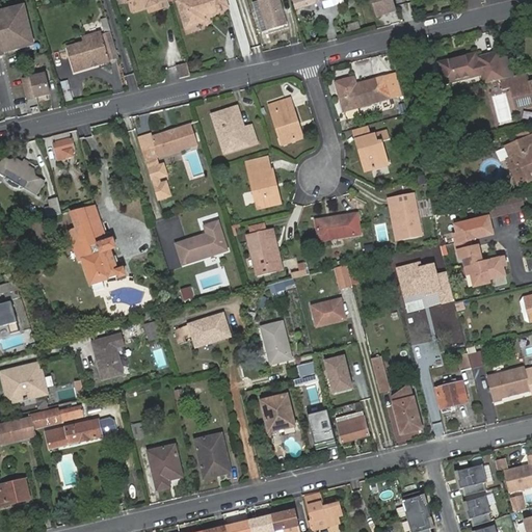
[(152,6),(154,11),(169,6),(166,0),(125,0),(126,2),(129,1),(132,12),(148,7),(152,6)]
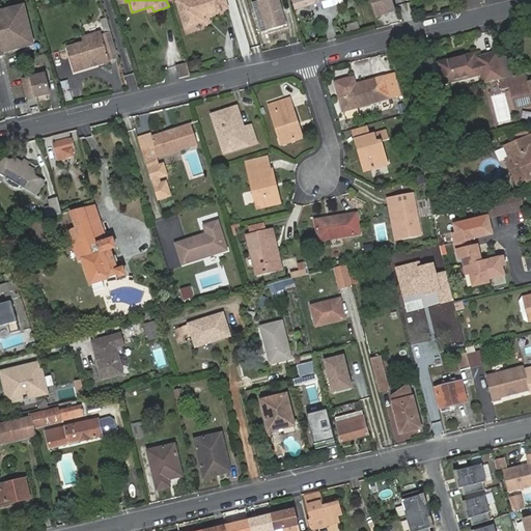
[(182,0),(178,1),(187,26),(205,21),(203,16),(227,8),(225,0),(182,0)]
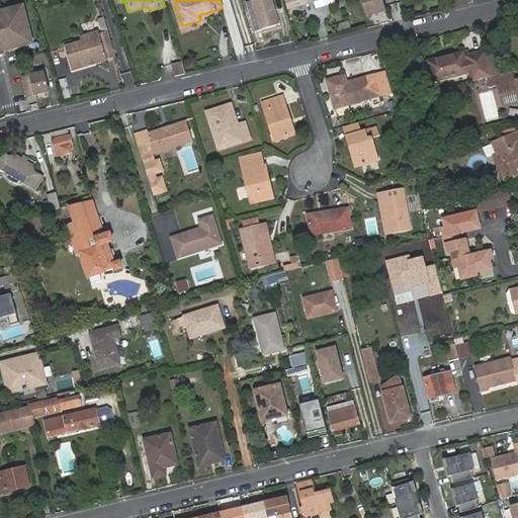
[(251,0),(252,1),(260,28),(278,23),(271,0),(251,0)]
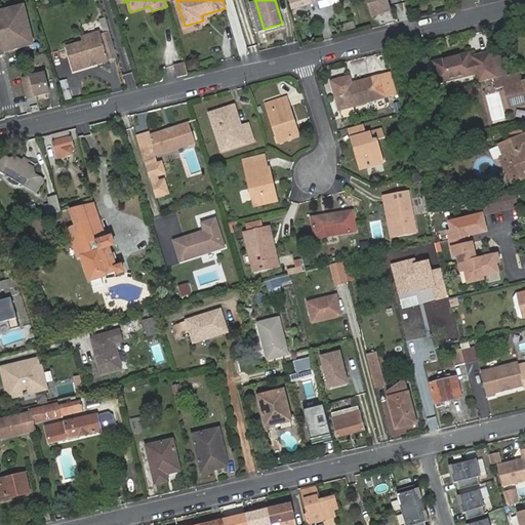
[(290,0),(293,9),(322,0),(290,0)]
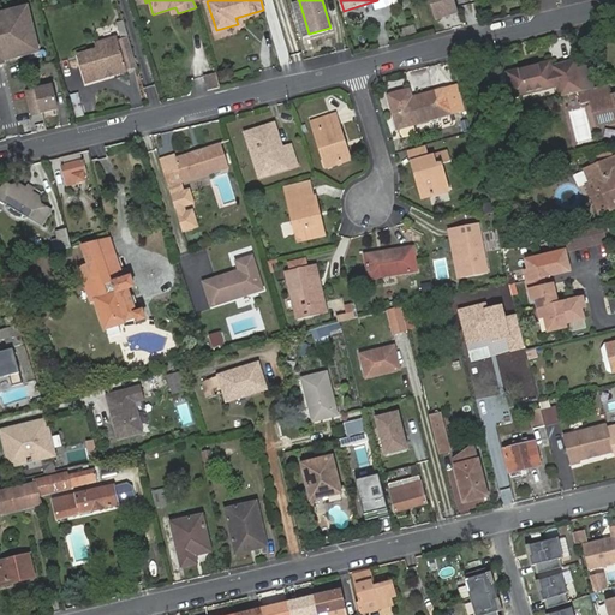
[(453,0),(429,0),(435,19),(458,12),(453,0)]
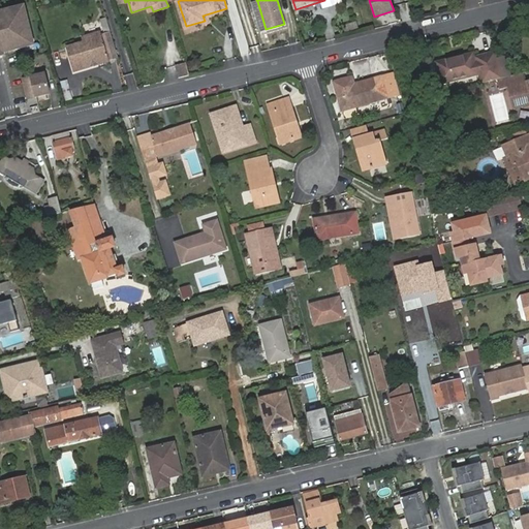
[(260,31),(266,29),(257,1),(251,2),(260,31)]
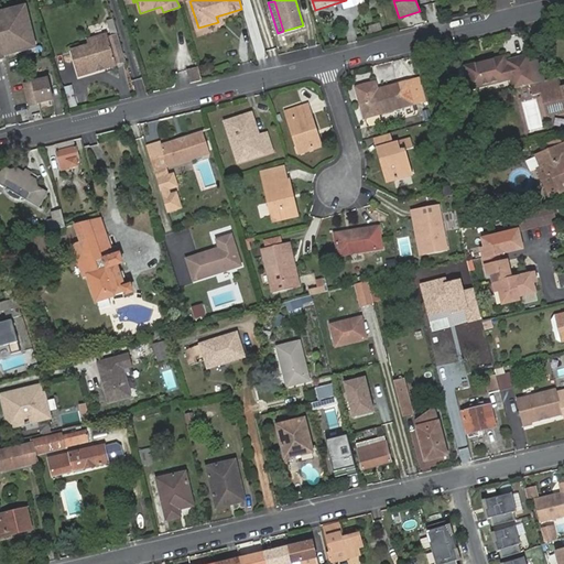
[(0,56),(15,53),(14,47),(35,43),(25,6),(0,11),(0,56)]
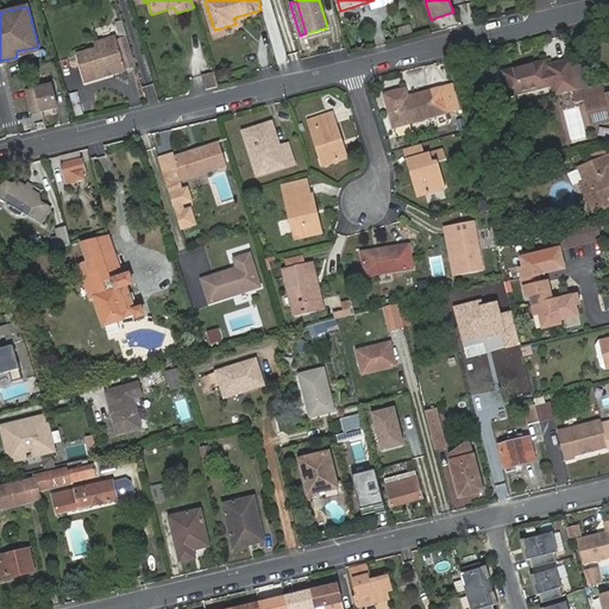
[(125,32),(121,20),(115,23),(119,35),(125,32)]
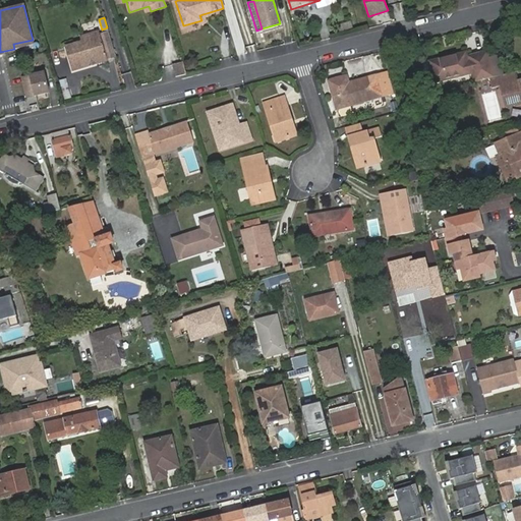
[(115,54),(108,32),(99,35),(98,33),(81,38),(83,42),(67,47),(74,70),(107,60),(106,57),(115,54)]
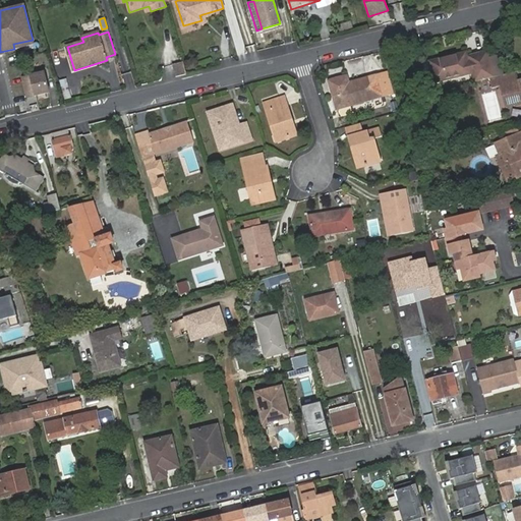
[(14,49),(33,45),(32,40),(13,44),(14,49)]
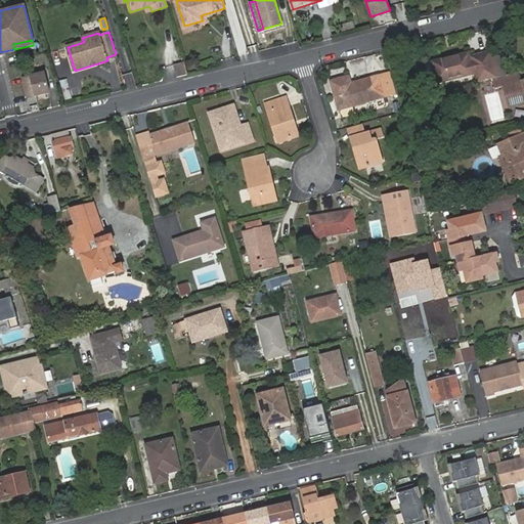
[(519,63),(523,61),(520,44),(514,45),(519,63)]
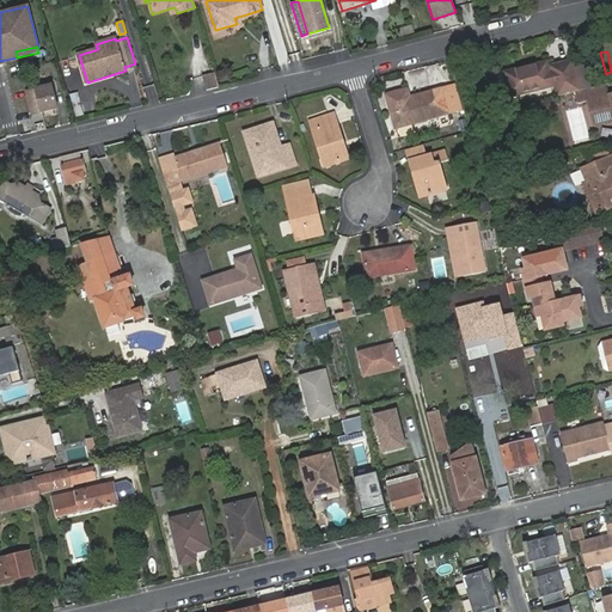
[(573,68),(570,61),(551,65),(550,61),(505,72),(510,97),(556,86),(558,97),(575,92),(579,91),(573,68)]
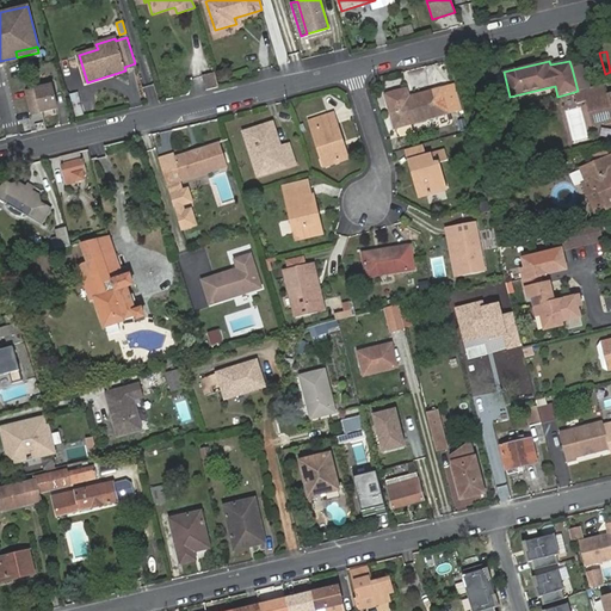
[(581,66),(572,68),(578,91),(587,88),(581,66)]
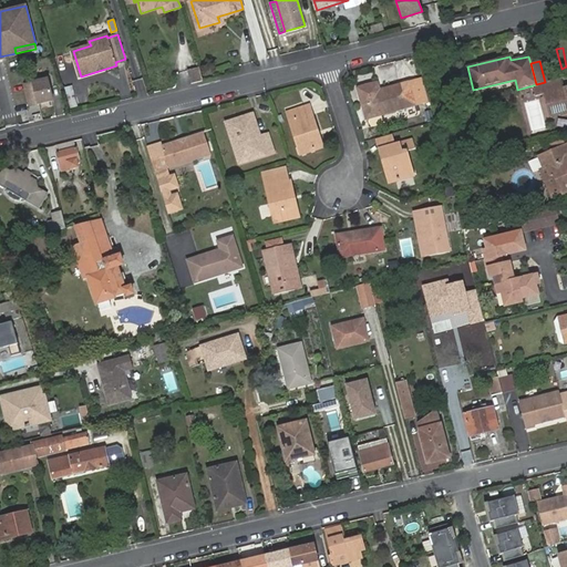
[(198,68),(188,70),(192,83),(203,80),(198,68)]
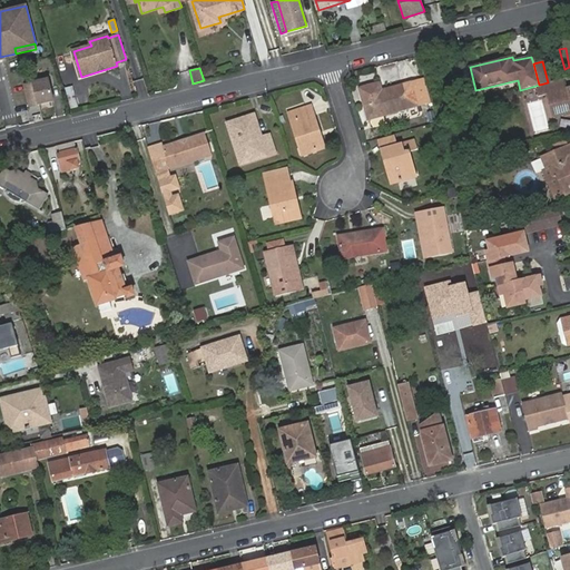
[(48,78),(33,82),(39,104),(39,105),(55,100),(48,78)]
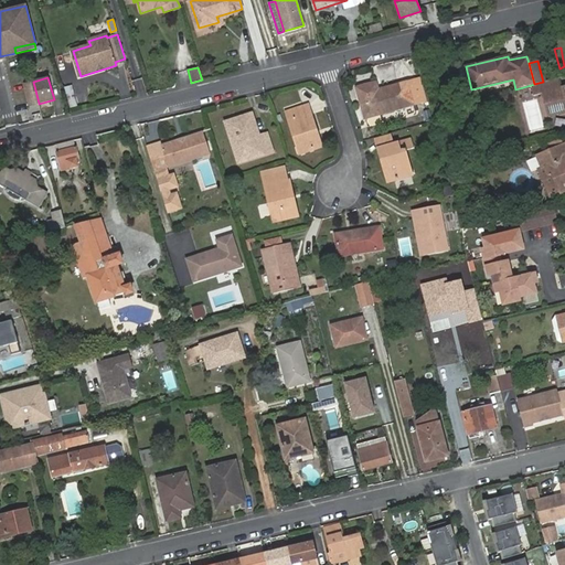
[(564,87),(562,77),(557,78),(553,80),(556,89),(564,87)]
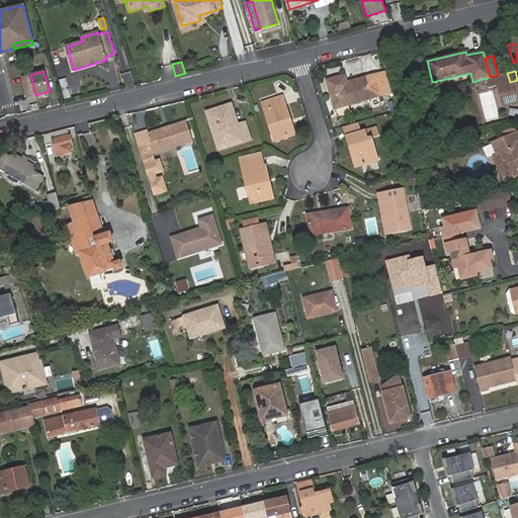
[(327,81),(335,108),(379,96),(392,92),(386,72),(347,83),(345,76),(327,81)]
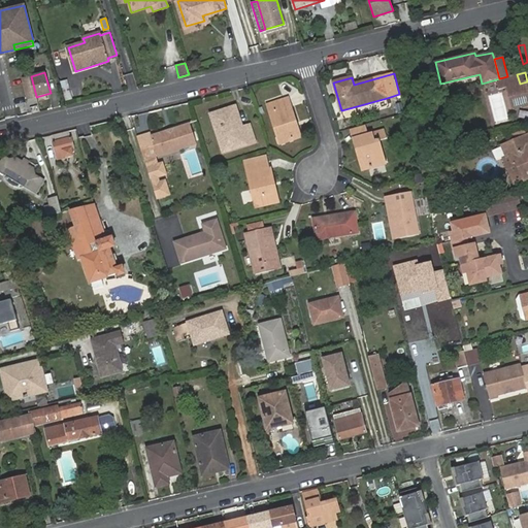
[(507,76),(499,78),(496,79),(499,89),(506,88),(512,108),(527,103),(527,80),(527,81),(520,84),(517,74),(507,76)]
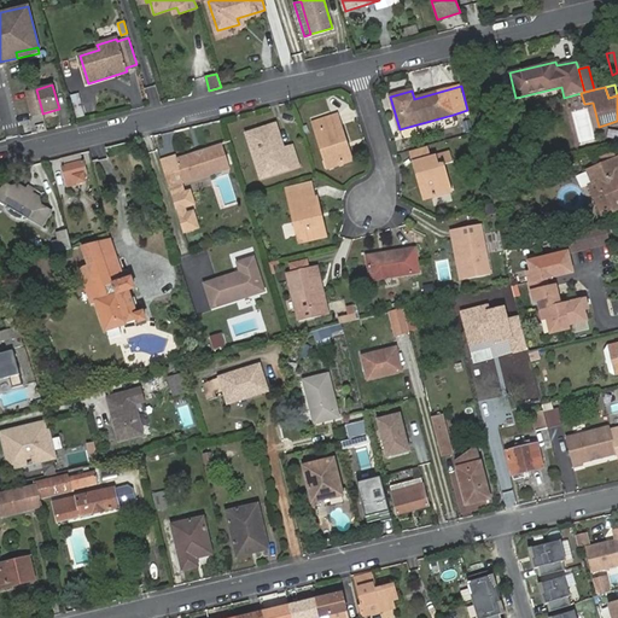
[(36,89),(27,92),(33,116),(42,112),(36,89)]
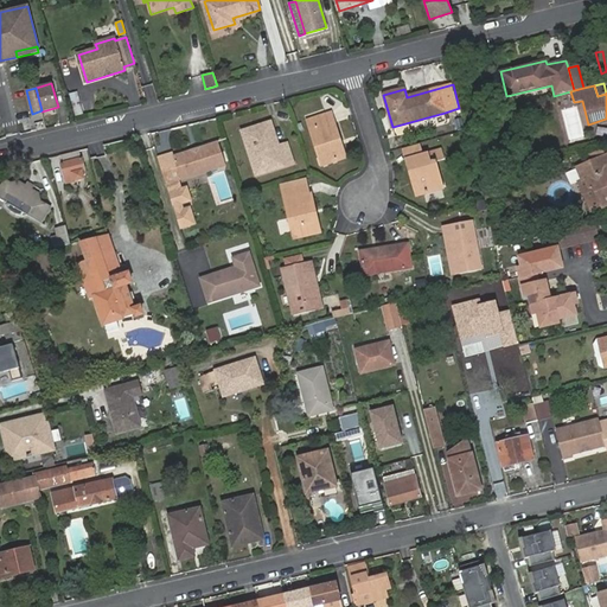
[(336,141),(339,140),(331,112),(307,120),(321,165),(342,159),(336,141)]
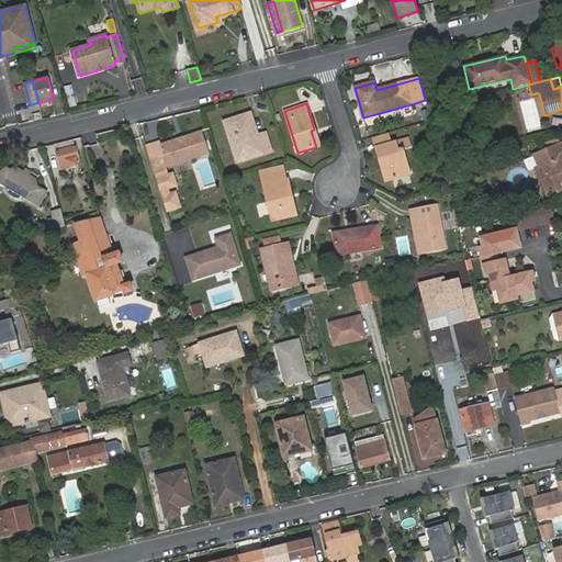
[(430,121),(427,107),(420,109),(425,122),(430,121)]
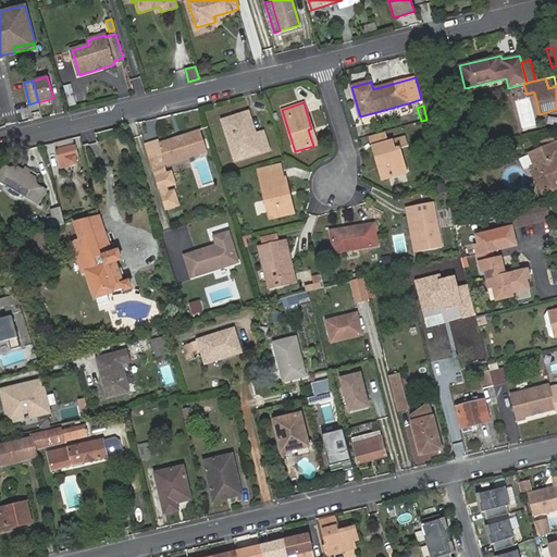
[(233,136),(227,137),(234,161),(270,149),(263,131),(256,134),(248,112),(230,118),(233,131),(232,131),(233,136)]
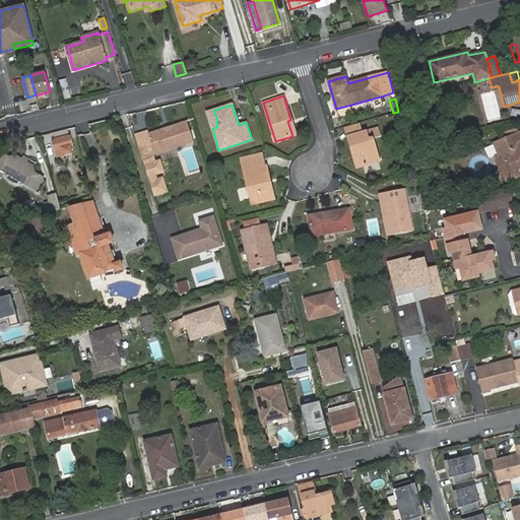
[(207,112),(212,128),(217,127),(216,122),(217,122),(214,110),(207,112)]
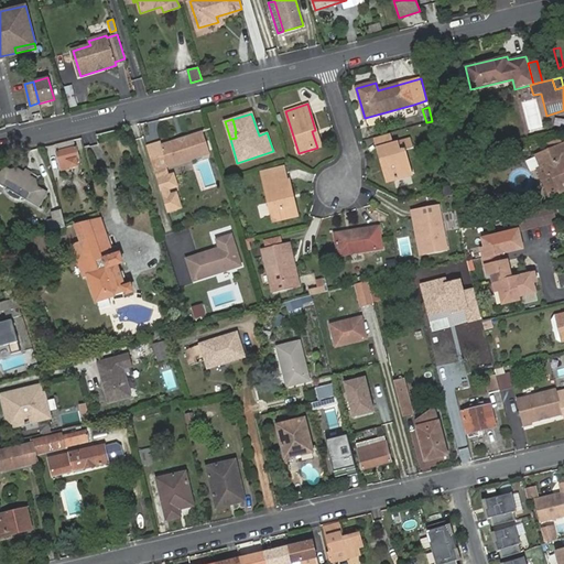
[(203,132),(153,148),(160,170),(210,153),(203,132)]
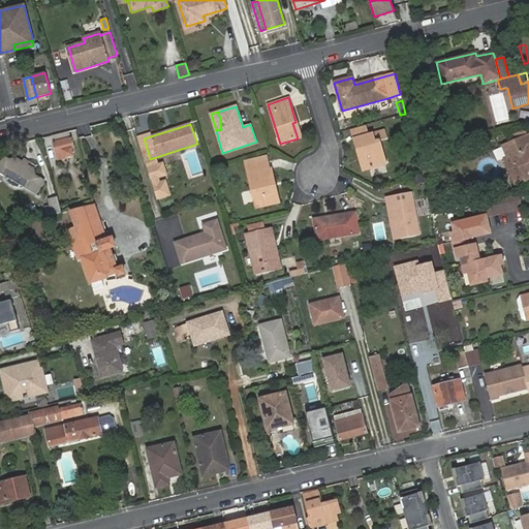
[(364,125),(351,129),(353,137),(367,134),(364,125)]
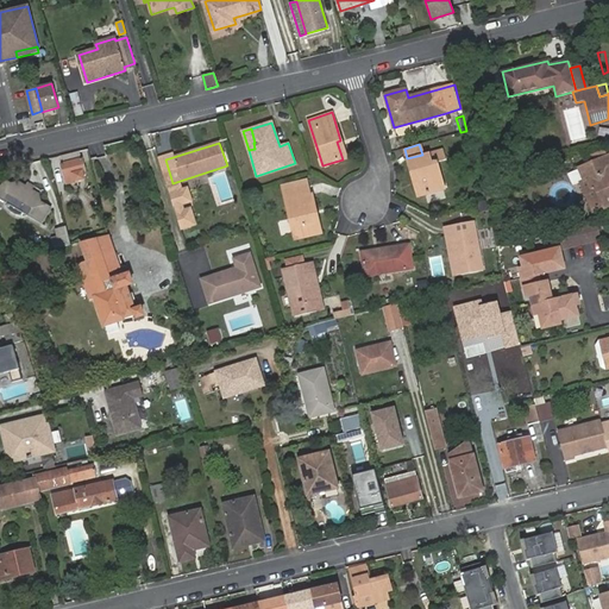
[(422,155),(407,158),(418,196),(443,189),(435,161),(444,158),(441,150),(422,155)]
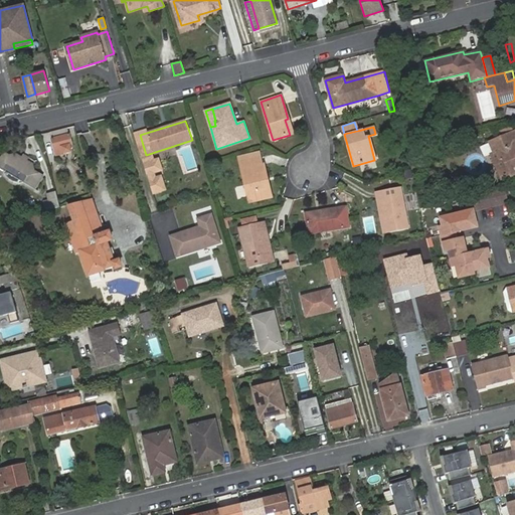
[(67,128),(50,132),(54,149),(56,155),(71,152),(70,146),(72,145),(69,134),(68,134),(67,128)]
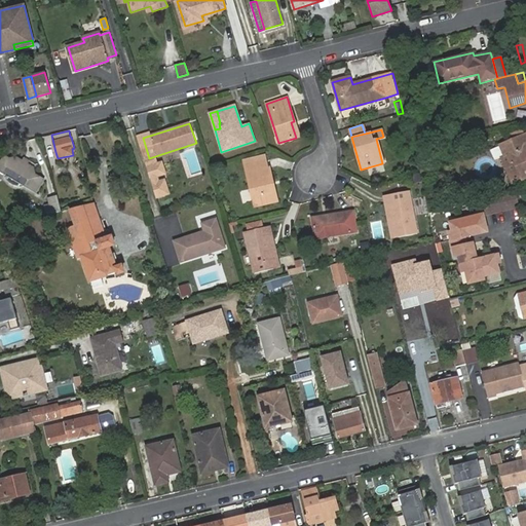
[(508,153),(511,161),(514,160),(522,180),(525,178),(525,135),(500,145),(504,154),(508,153)]
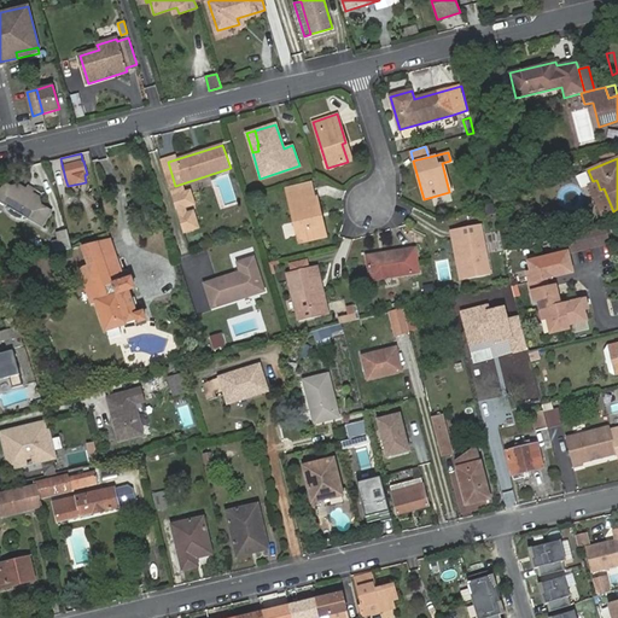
[(316,208),(320,207),(318,197),(314,197),(310,182),(286,188),(299,243),(324,237),(316,208)]
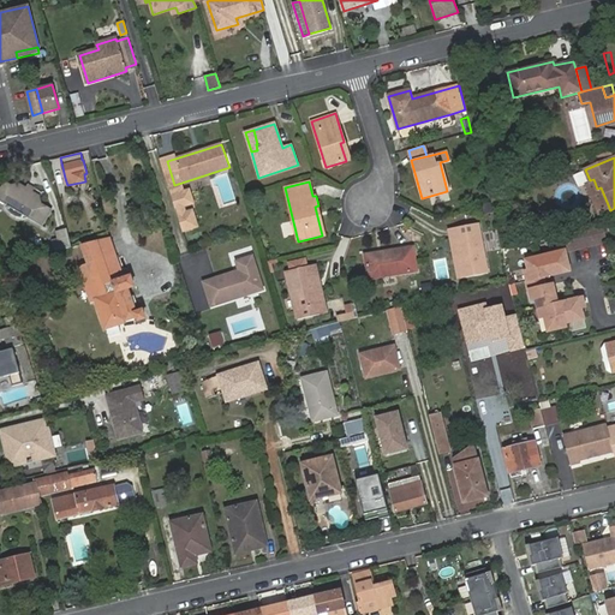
[(4,187),(0,187),(0,199),(10,207),(9,209),(23,219),(25,215),(42,225),(52,209),(41,203),(41,196),(33,191),(25,187),(19,183),(12,185),(10,185),(4,187)]
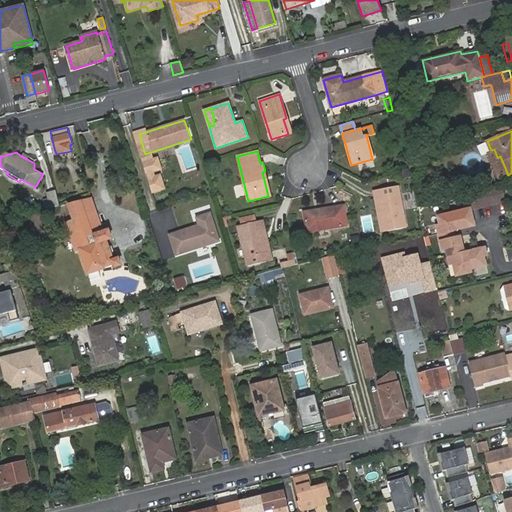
[(158,156),(142,162),(152,194),(165,190),(160,174),(155,175),(154,172),(163,170),(158,156)]
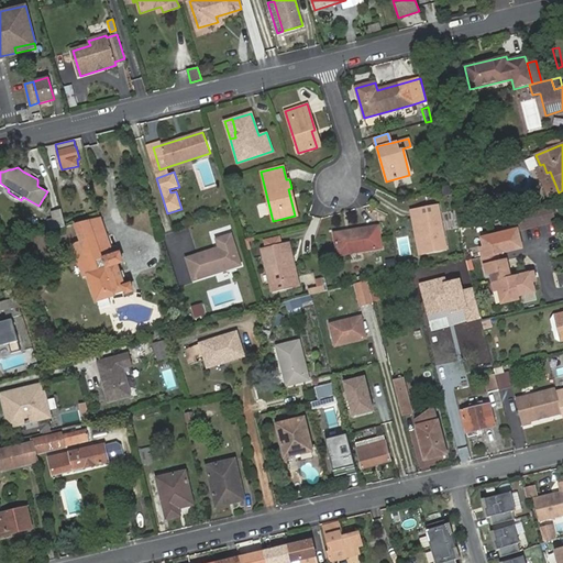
[(297,214),(291,188),(288,189),(295,216),(297,214)]
